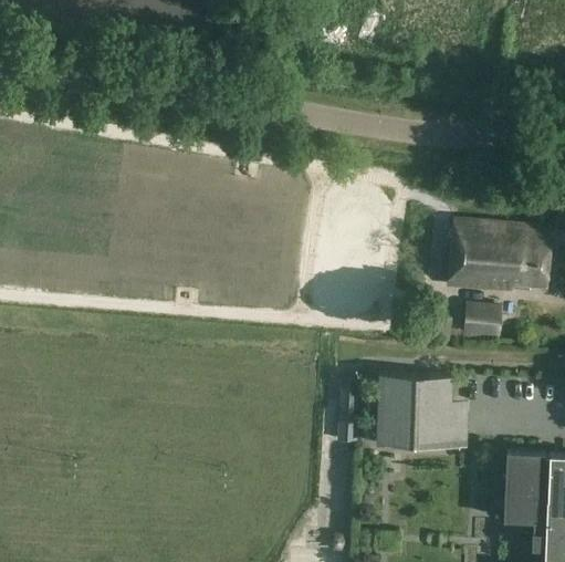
[(552,229),(453,220),(448,287),(513,292),(513,290),(530,291),(530,287),(547,288),(552,229)]
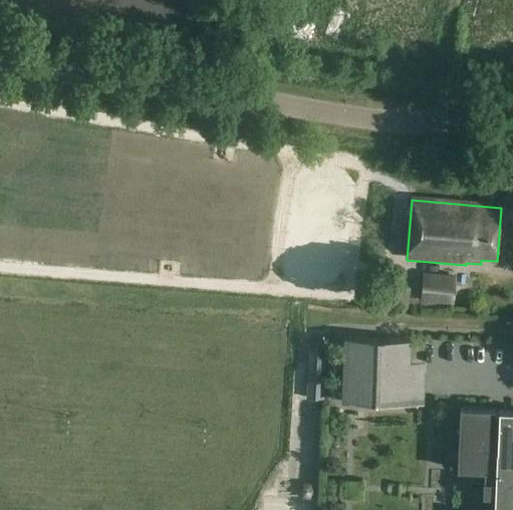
[(454,279),(425,277),(423,302),(452,304),(454,279)]
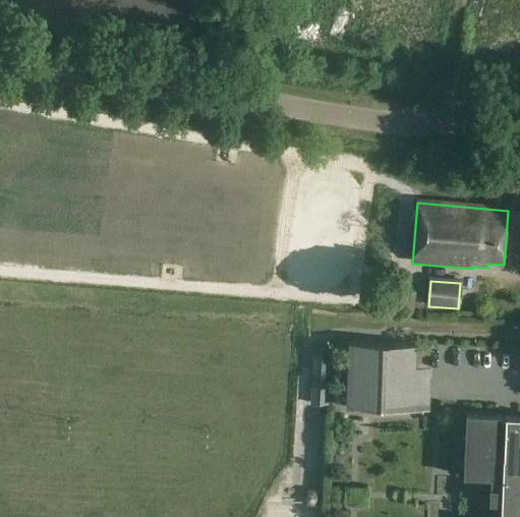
[(415,351),(350,348),(348,408),(429,412),(431,372),(415,371),(415,351)]
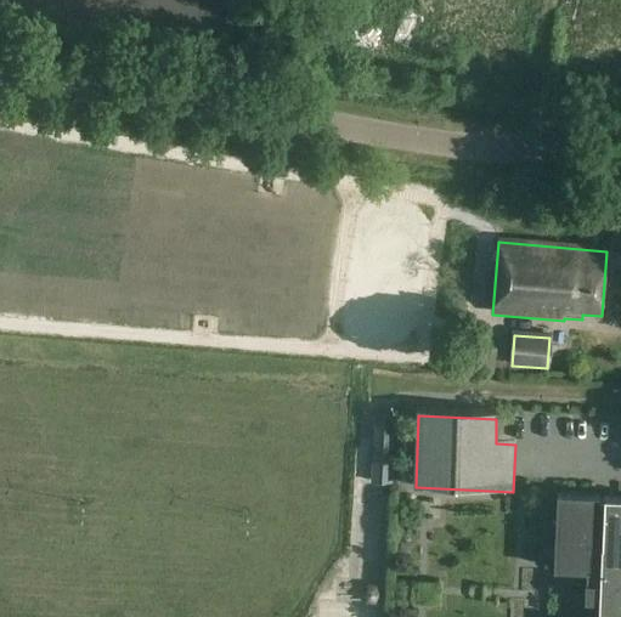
[(397,420),(374,420),(372,467),(397,467),(397,420)]
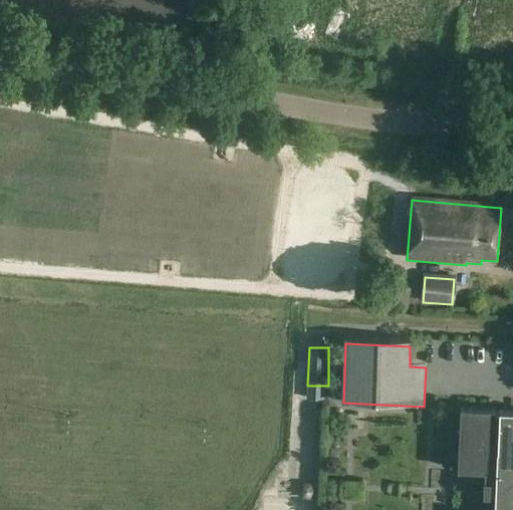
[(512,414),(500,414),(460,412),(457,473),(484,474),(483,499),(495,500),(494,509),(512,509),(512,414)]
